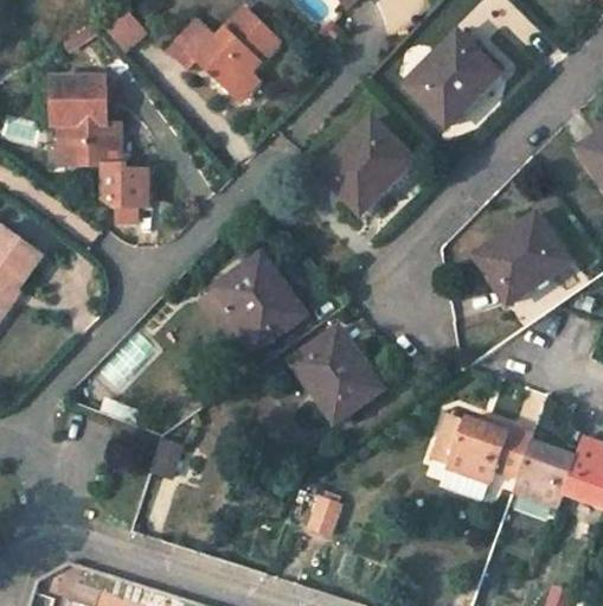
[(278,40),(244,8),(217,39),(201,24),(173,56),(188,70),(197,61),(231,93),(232,91),(249,74),(251,71),(278,40)]
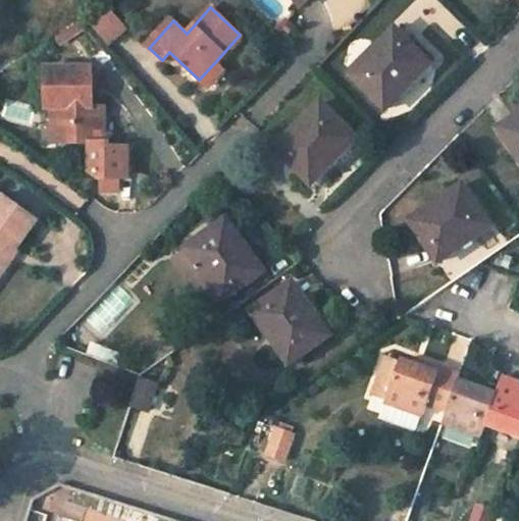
[(107,41),(124,27),(109,8),(92,23),(107,41)]
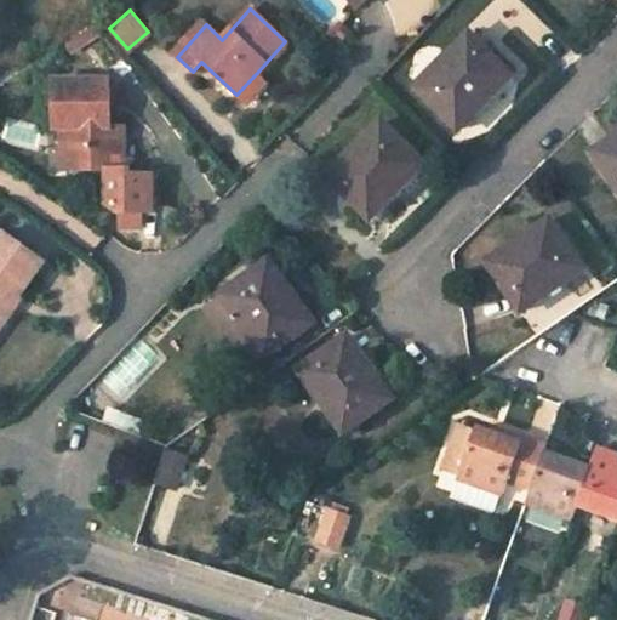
[(337,43),(348,29),(340,22),(329,34),(337,43)]
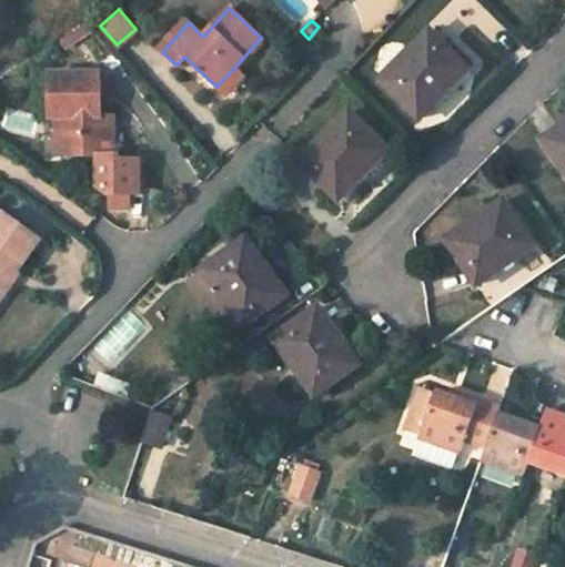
[(426,31),(376,82),(414,119),(431,103),(427,99),(461,66),(426,31)]
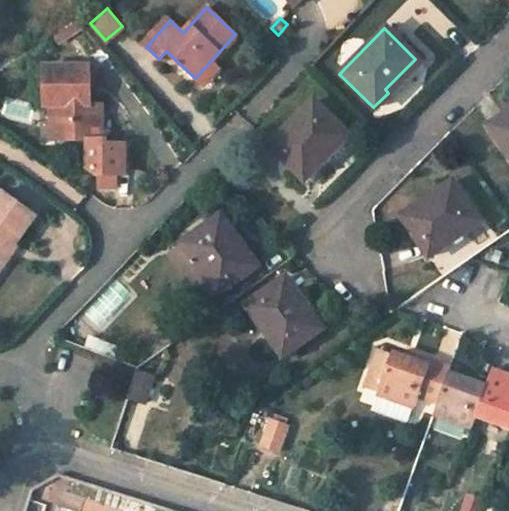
[(385,89),(388,93),(418,62),(415,59),(385,89)]
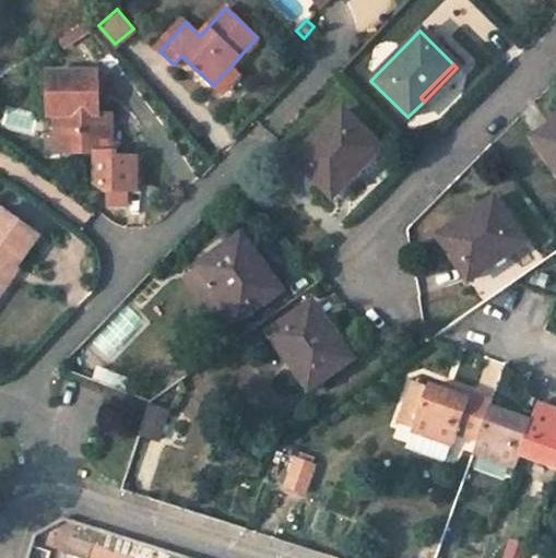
[(214,84),(223,92),(240,74),(232,66),(229,68),(214,84)]
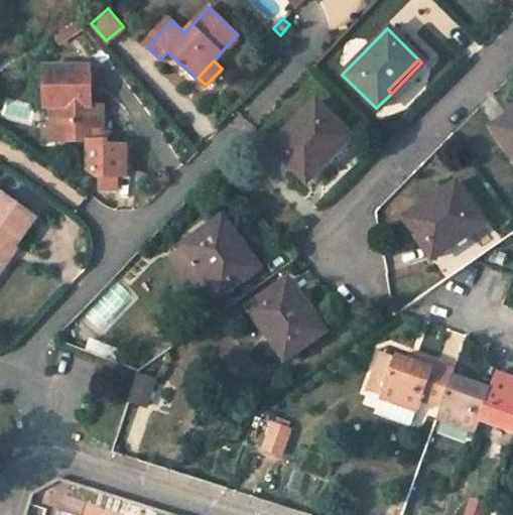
[(43,108),(48,108),(55,107),(56,142),(88,141),(99,141),(97,105),(91,105),(89,66),(42,68),(43,108)]
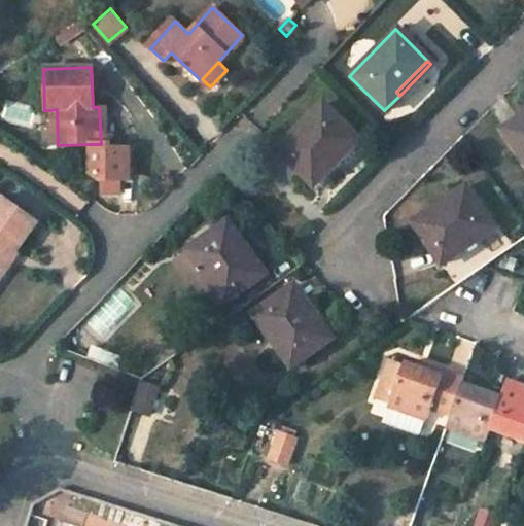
[(321,105),(275,151),(306,182),(337,149),(342,154),(356,139),(321,105)]
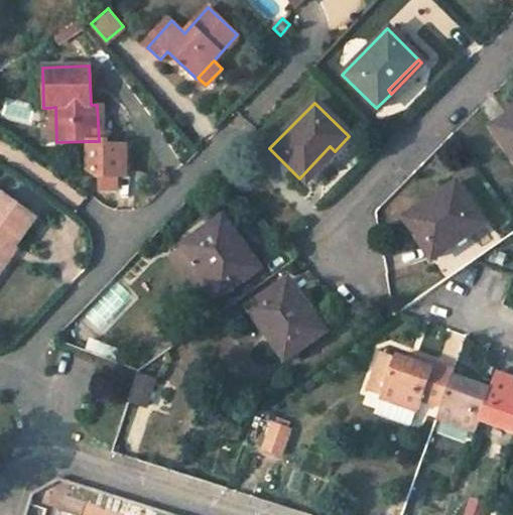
[(512,118),(512,111),(490,127),(493,131),(512,118)]
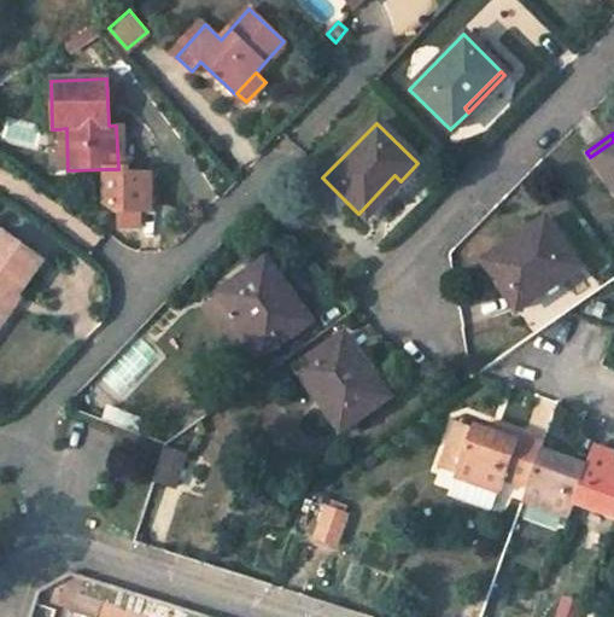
[(613,141),(590,157),(613,192),(613,141)]
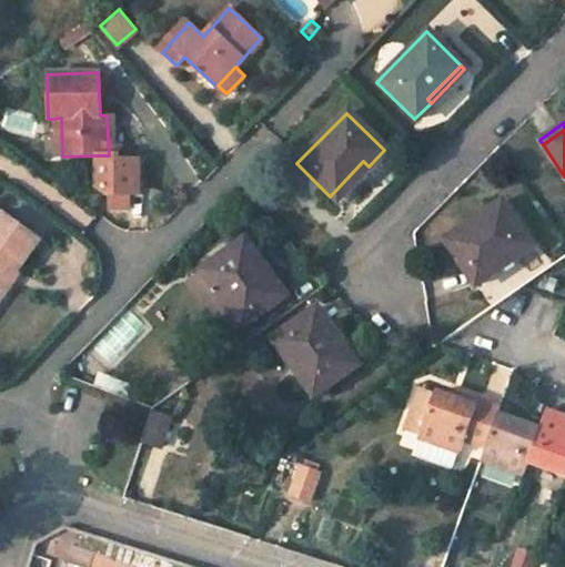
[(125,193),(133,193),(132,160),(117,160),(117,155),(109,155),(97,155),(98,186),(109,193),(111,193),(125,193)]
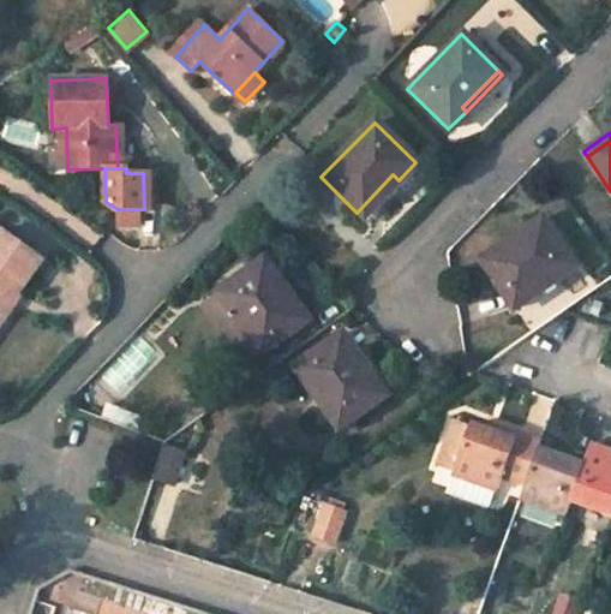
[(393,174),(357,213),(363,218),(399,180),(393,174)]
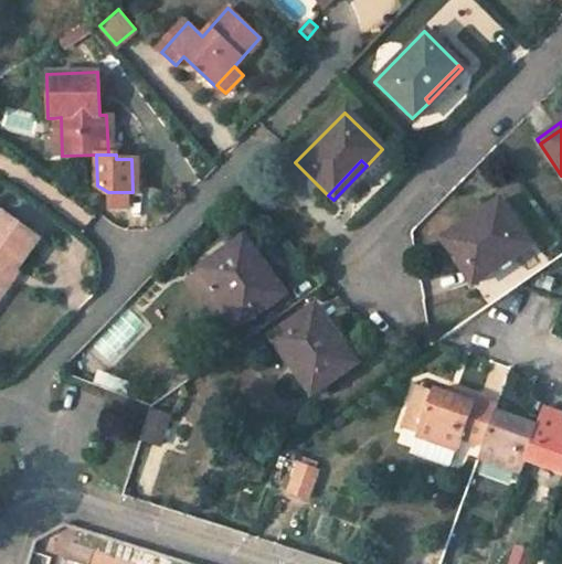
[(110,192),(110,208),(126,206),(125,192),(110,192)]
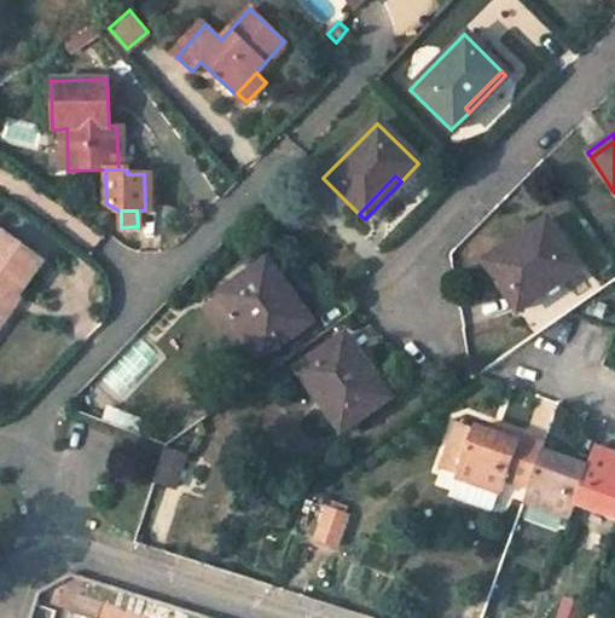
[(578,266),(544,219),(526,231),(529,237),(483,267),(514,311),(578,266)]
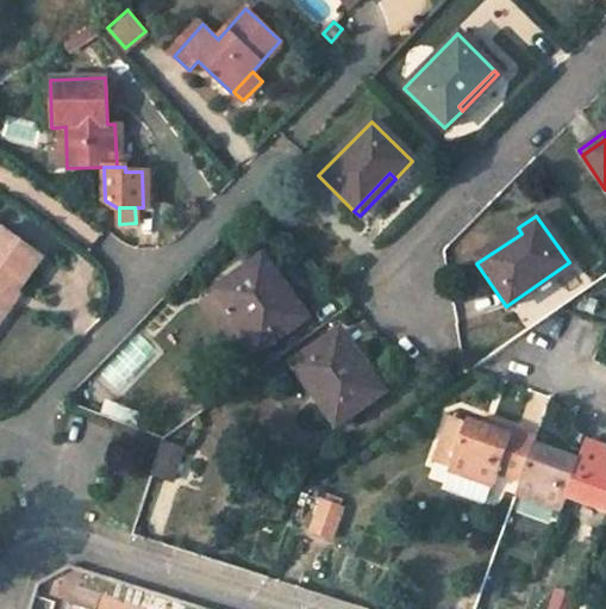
[(522,234),(518,228),(474,258),(476,263),(522,234)]
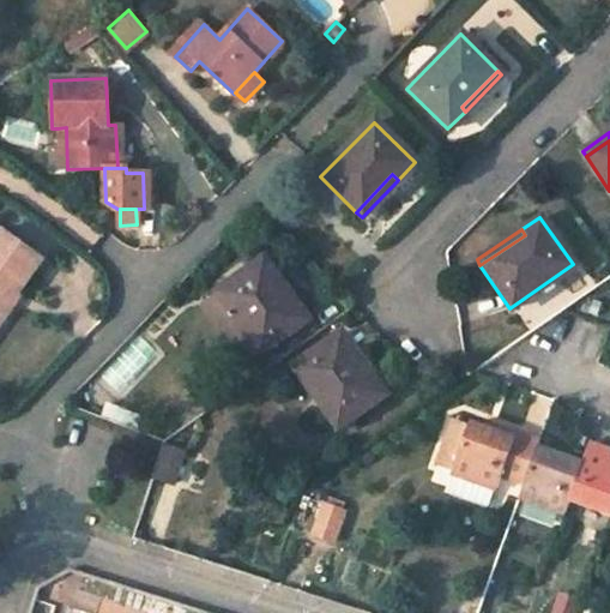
[(43,259),(4,232),(0,236),(0,316),(16,293),(19,295),(43,259)]
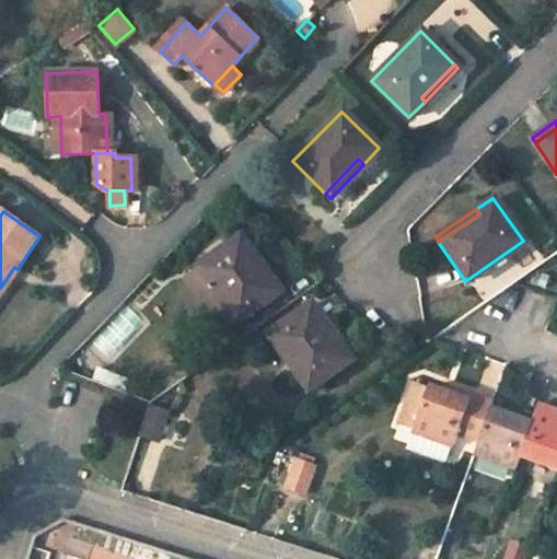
[(241,235),(197,267),(198,269),(235,322),(236,324),(283,290),(255,252),(253,254),(241,235)]
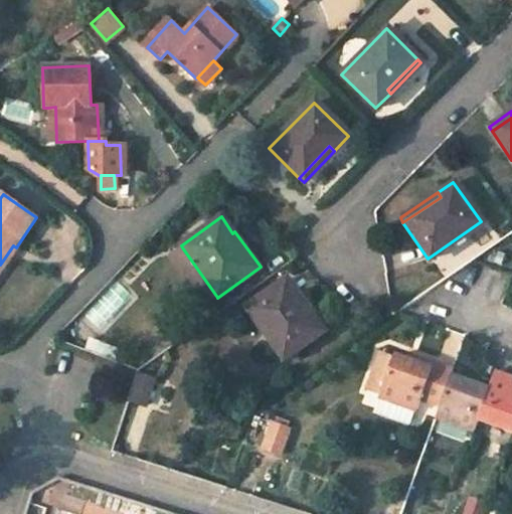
[(0,273),(18,249),(16,247),(13,245),(0,265),(0,273)]
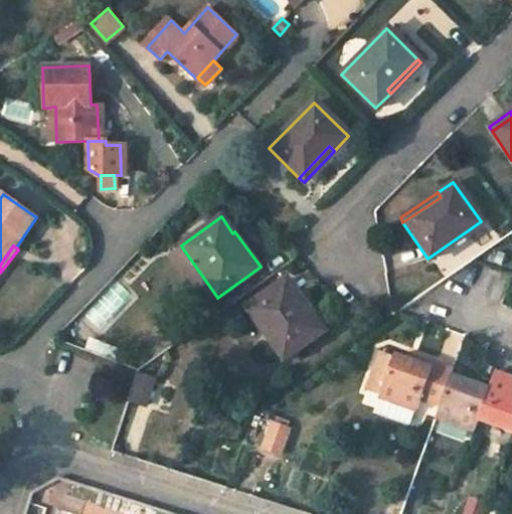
[(216,296),(182,247),(168,257),(202,306),(216,296)]
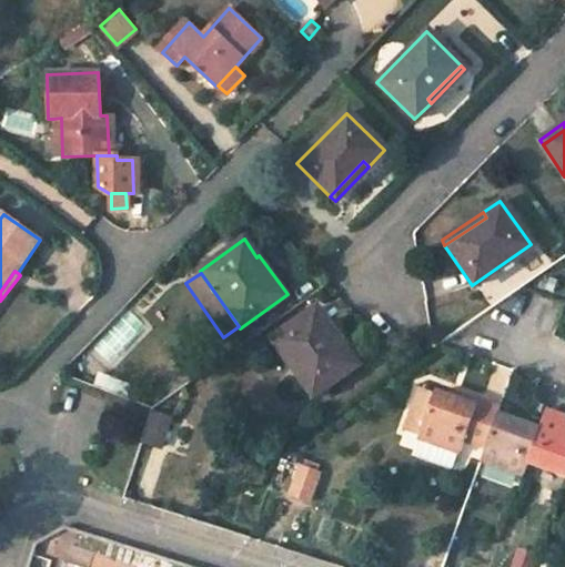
[(336,351),(342,347),(315,309),(309,312),(336,351)]
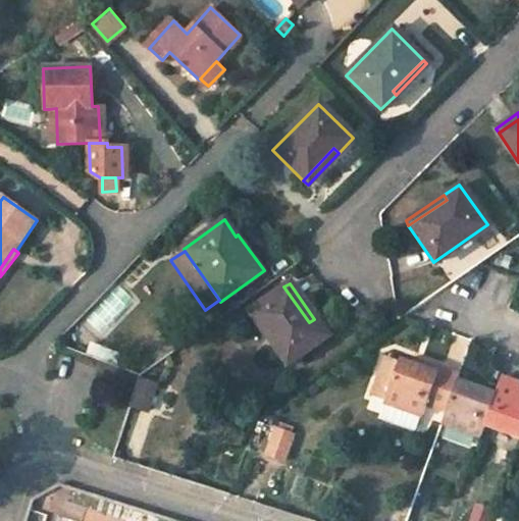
[(283,287),(249,311),(284,363),(325,335),(314,319),(309,322),(283,287)]
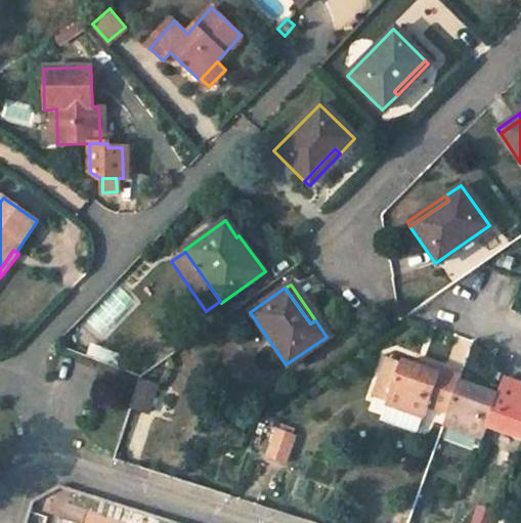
[(397,364),(385,360),(373,396),(385,400),(384,403),(386,404),(380,420),(416,433),(422,417),(423,418),(427,406),(445,412),(456,384),(458,379),(421,365),(419,371),(398,362),(397,364)]
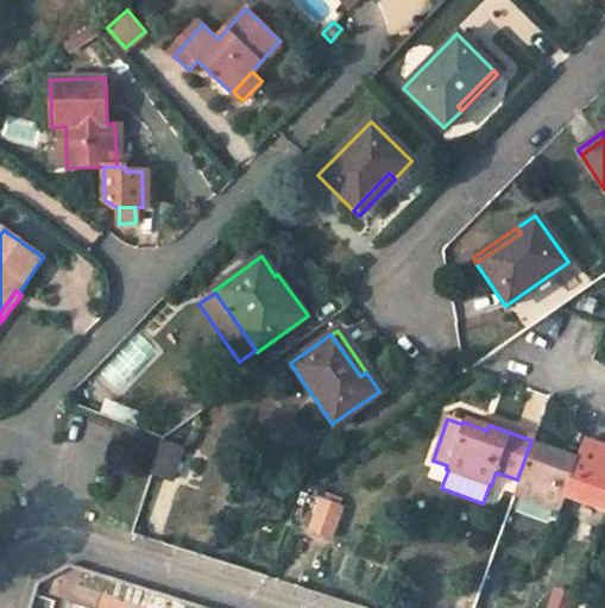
[(604,455),(604,451),(604,450),(583,442),(577,457),(565,491),(562,495),(604,511),(604,455)]
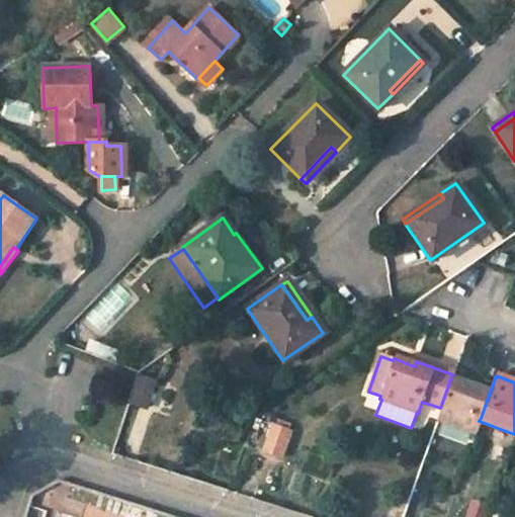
[(143,409),(151,383),(135,377),(126,404),(143,409)]
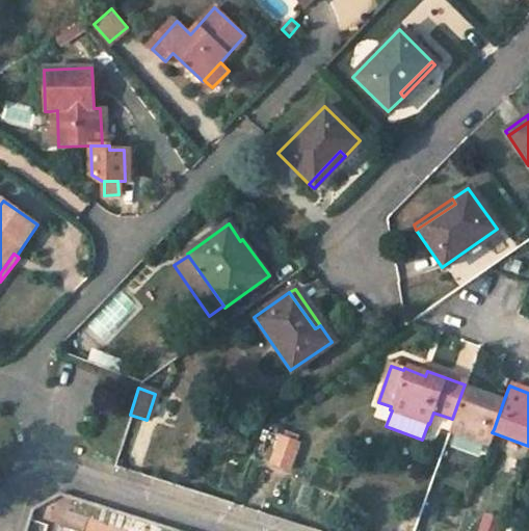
[(504,399),(485,392),(483,397),(463,390),(452,419),(448,430),(487,445),(492,432),(494,429),(504,399)]
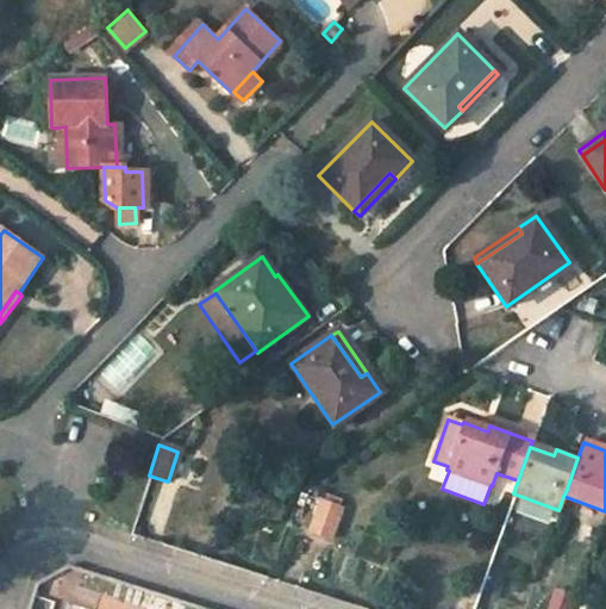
[(323,503),(312,533),(332,540),(343,511),(323,503)]
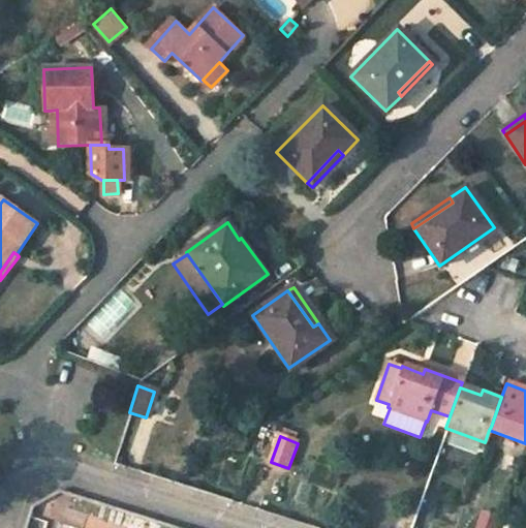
[(493,527),(496,516),(477,511),(473,527),(493,527)]
